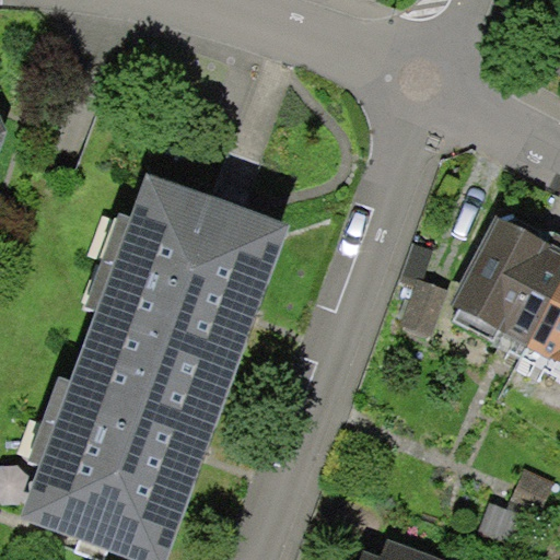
[(164,559),(284,223),(146,174),(131,213),(119,209),(85,304),(96,307),(71,378),(58,374),(28,457),(44,463),(23,522),(131,559),(164,559)]
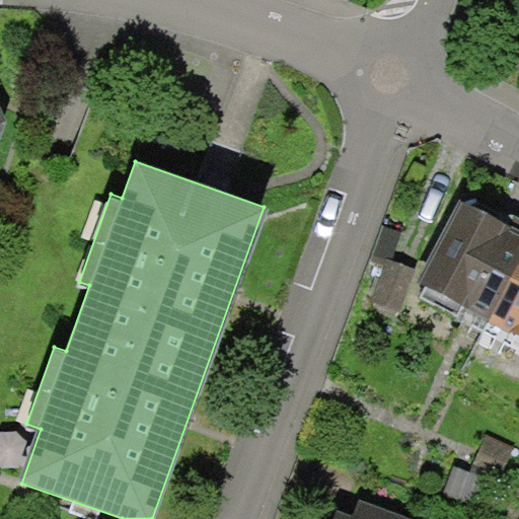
[(462,200),(420,283),(489,318),(518,258),(518,216),(515,215),(510,224),(462,200)]
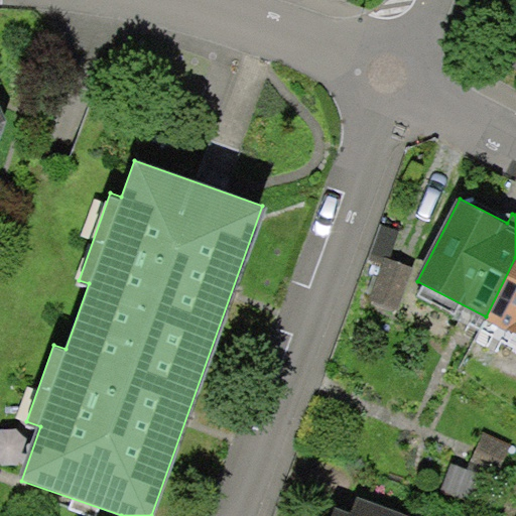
[(515,257),(486,316),(515,332),(515,257)]
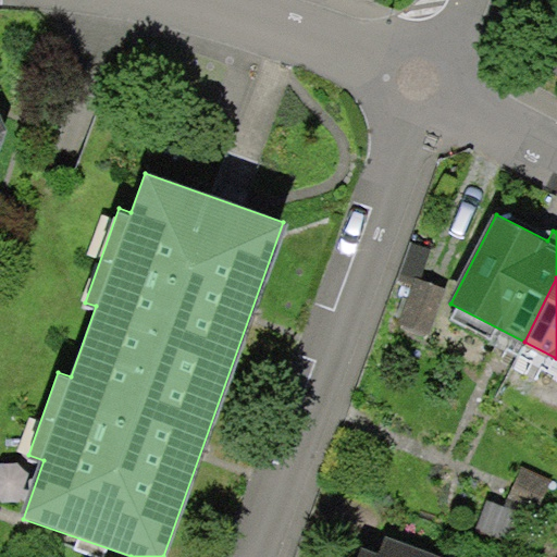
[(445,287),(412,279),(400,319),(433,329),(445,287)]
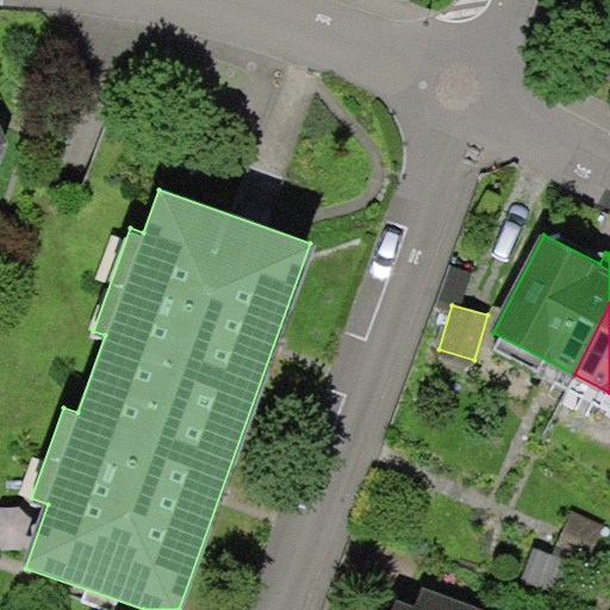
[(605,530),(567,514),(547,561),(530,554),(518,582),(573,604),(605,530)]
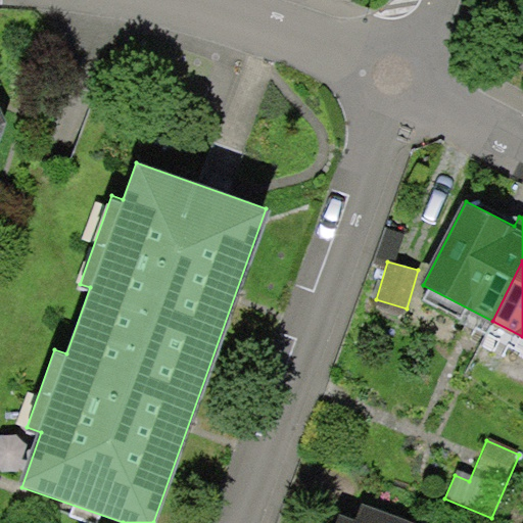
[(324,522),(353,522),(328,514),(324,522)]
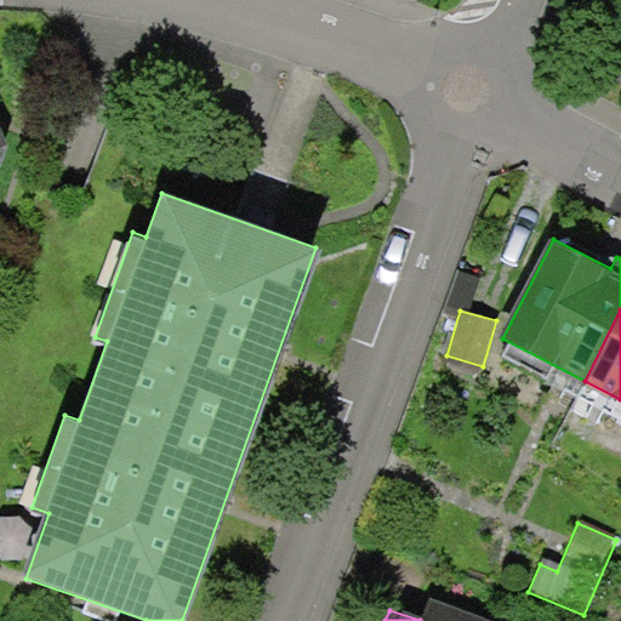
All buildings are outlined.
